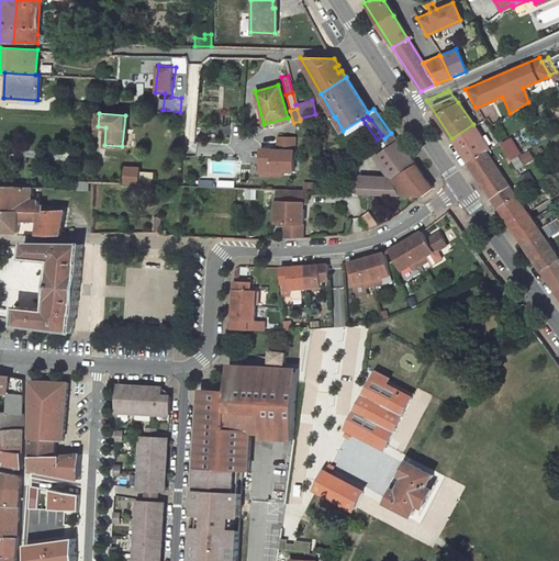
[(345,135),(365,123),(362,119),(343,131),(345,135)]
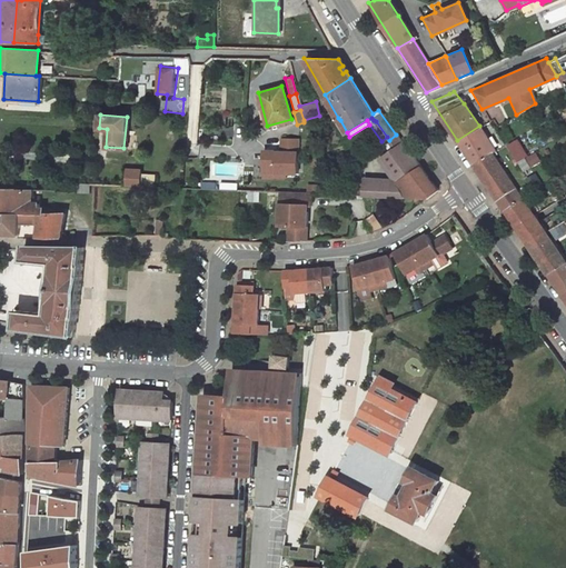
[(457,140),(473,163),(476,162),(492,153),(495,151),(479,126),(457,140)]
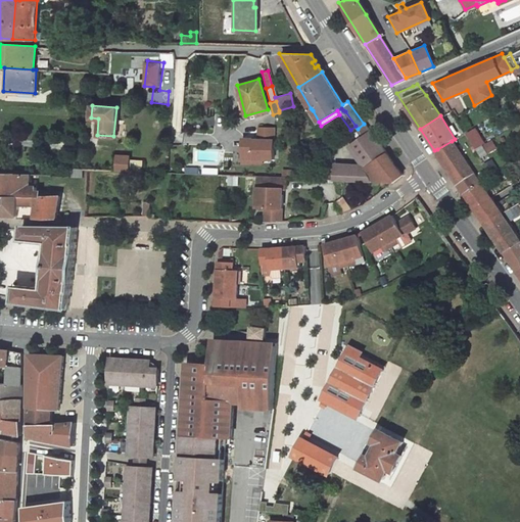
[(364,124),(358,129),(362,136),(369,131),(364,124)]
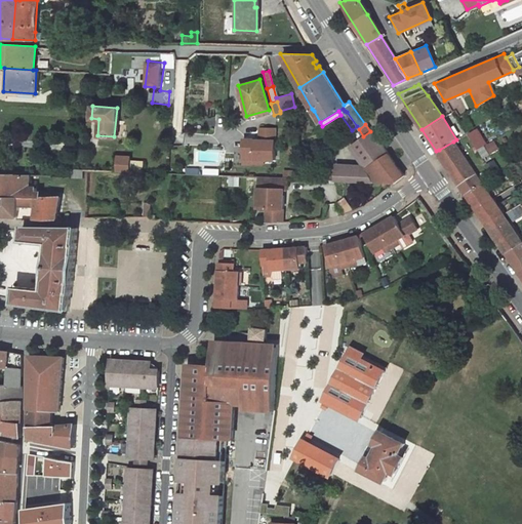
[(273,159),(273,127),(257,126),(257,138),(257,142),(254,142),(254,138),(245,138),(242,142),(241,159),(262,159),(273,159)]
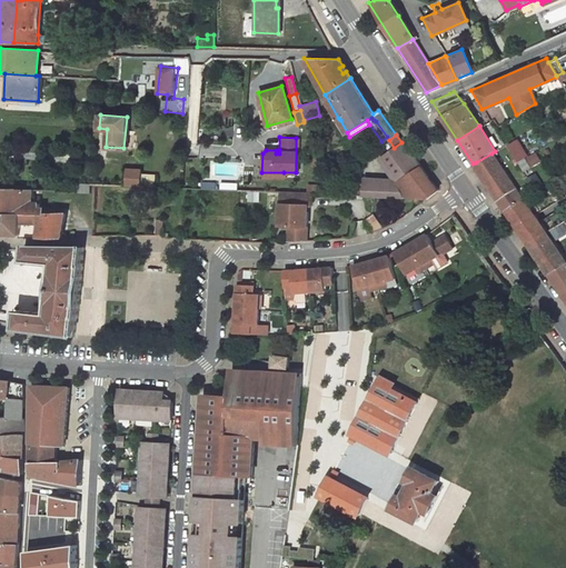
[(394,148),(377,159),(391,179),(395,183),(419,167),(401,142),(394,148)]
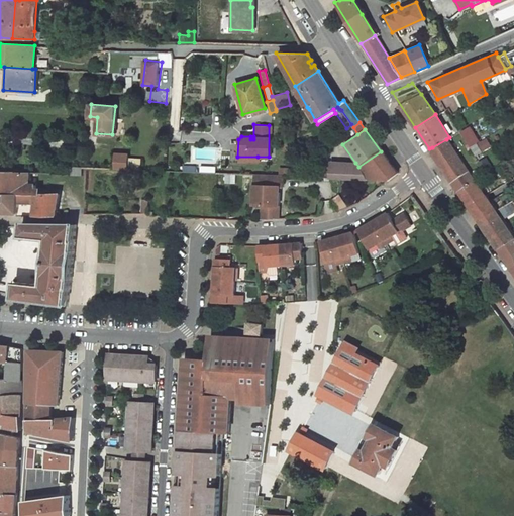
[(321,130),(318,131),(322,146),(322,148),(328,147),(325,136),(323,137),(321,130)]
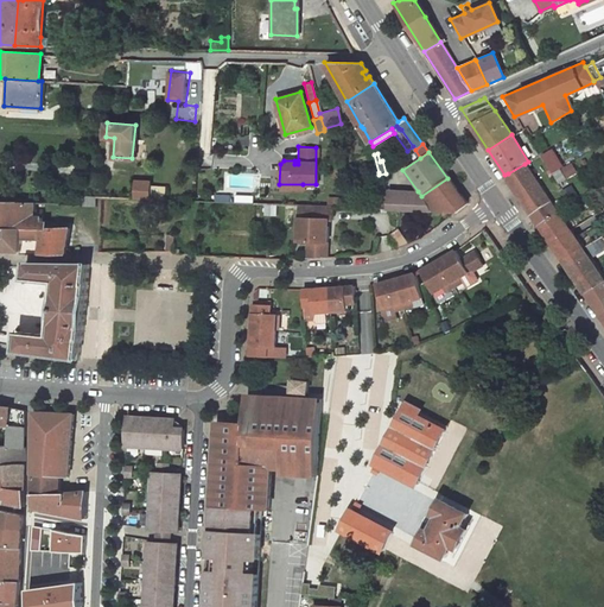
[(546,163),(551,171),(557,166),(552,159),(546,163)]
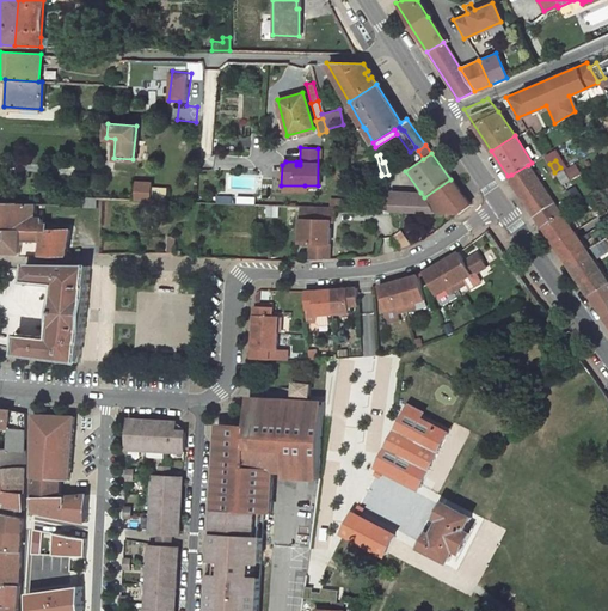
[(569,177),(578,171),(573,164),(564,169),(569,177)]
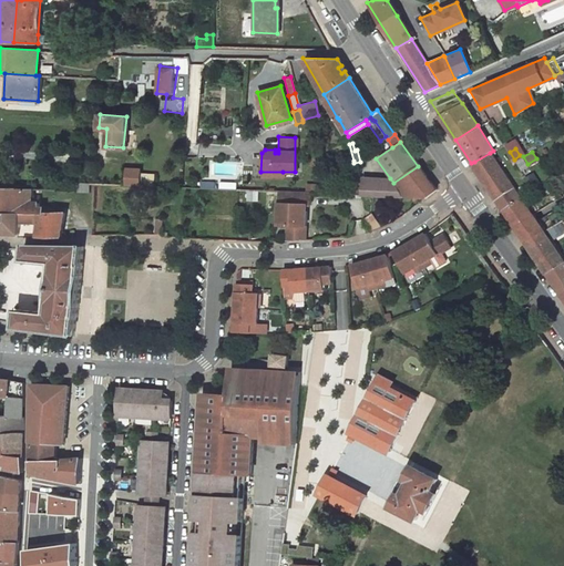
[(474,162),(471,163),(495,198),(512,187),(490,153),(474,162)]
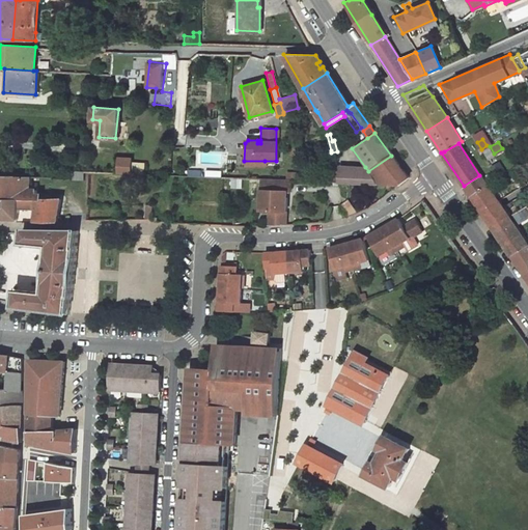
[(482,151),(487,158),(492,155),(488,148),(482,151)]
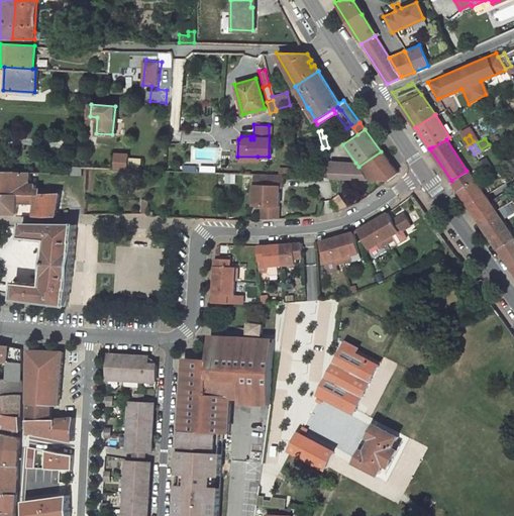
[(381,151),(358,167),(368,179),(387,180),(396,172),(381,151)]
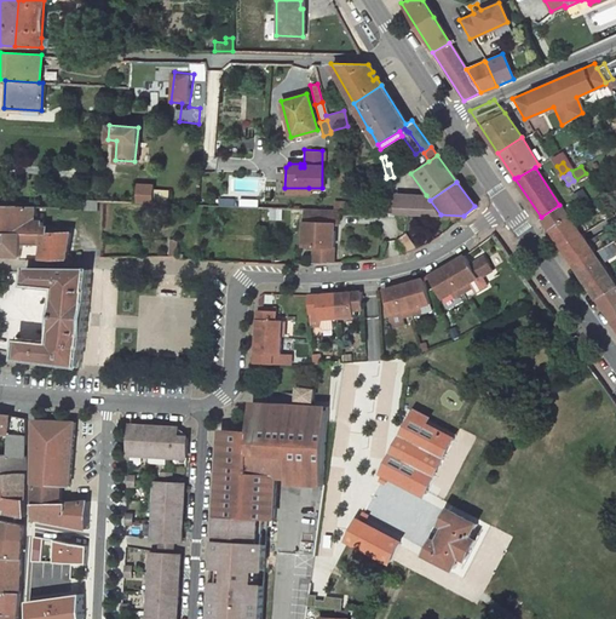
[(151,189),(151,185),(137,185),(136,201),(151,202),(151,189)]
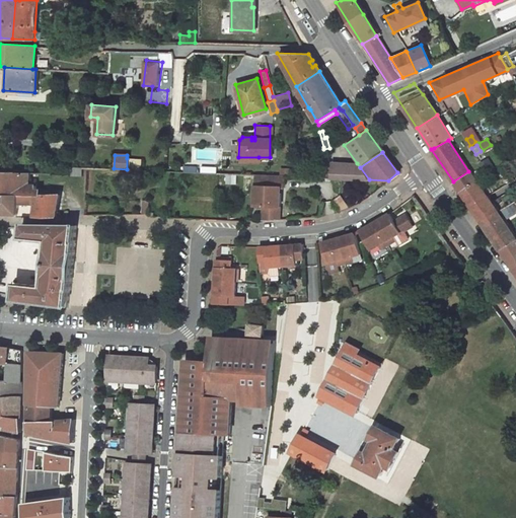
[(486,174),(494,169),(487,157),(477,162),(486,174)]
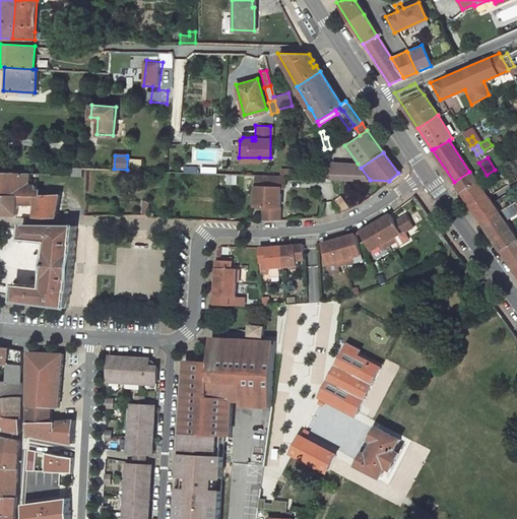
[(139,170),(140,158),(127,158),(127,170),(139,170)]
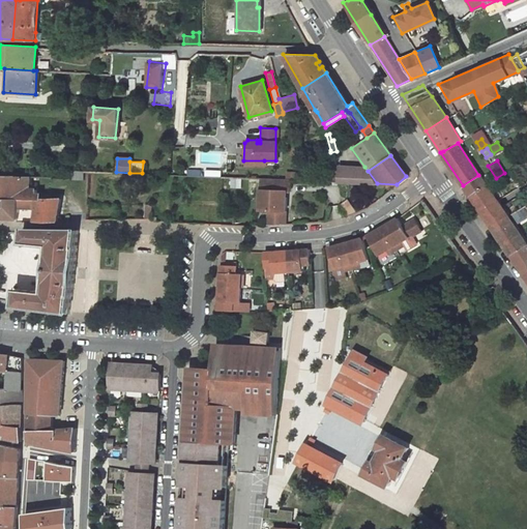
[(364,167),(338,165),(338,171),(337,181),(377,183),(368,171),(364,167)]
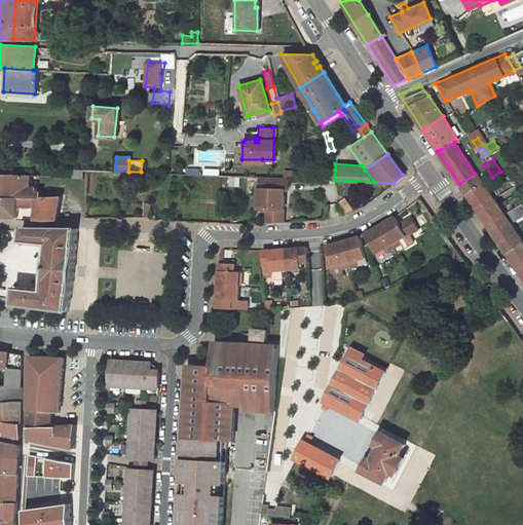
[(335,170),(325,169),(324,180),(334,180),(335,170)]
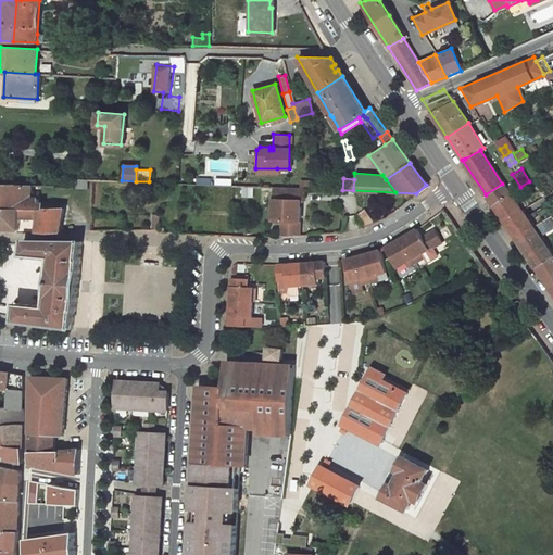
[(17,184),(0,183),(0,206),(37,206),(37,201),(36,198),(29,198),(29,184),(17,184)]
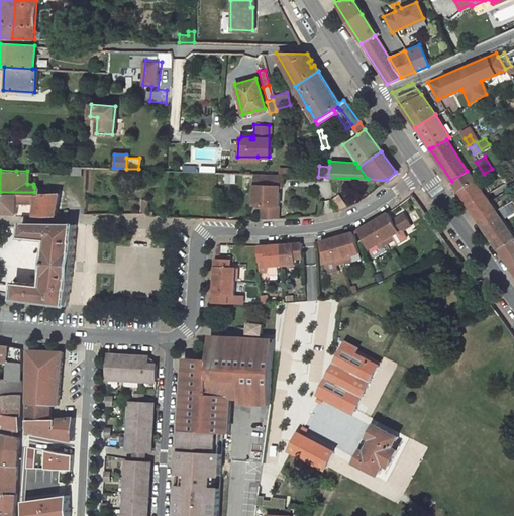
[(467,171),(451,181),(457,190),(474,181),(467,171)]
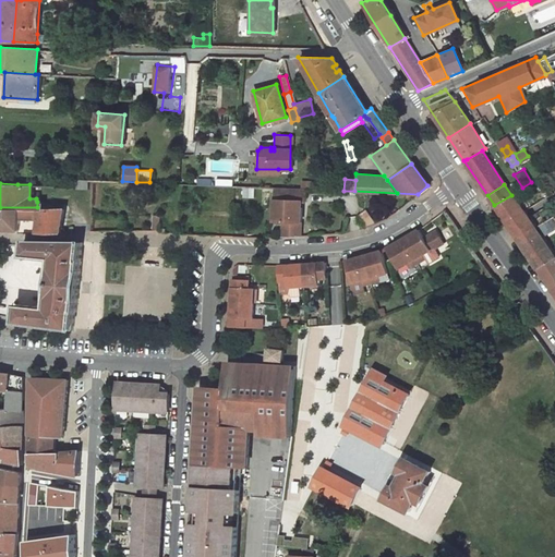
[(252,188),(241,188),(241,196),(251,196),(252,188)]
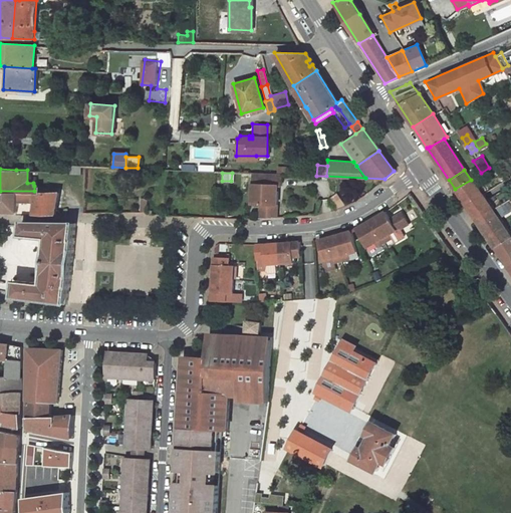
[(280,174),(253,173),(251,203),(259,203),(266,204),(266,218),(274,217),(276,191),(274,190),(274,185),(276,185),(279,185),(280,174)]
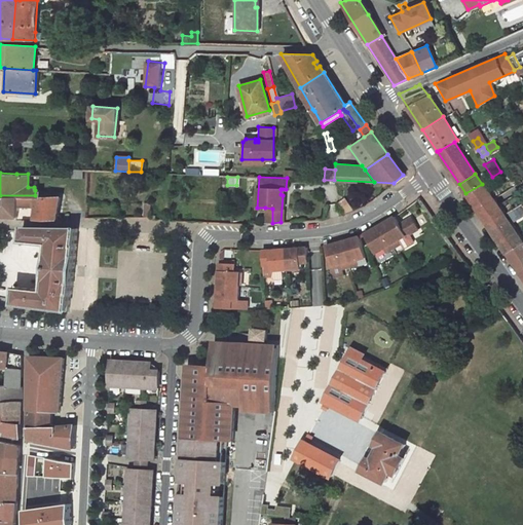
[(347,191),(348,208),(365,207),(363,183),(357,183),(357,190),(347,191)]
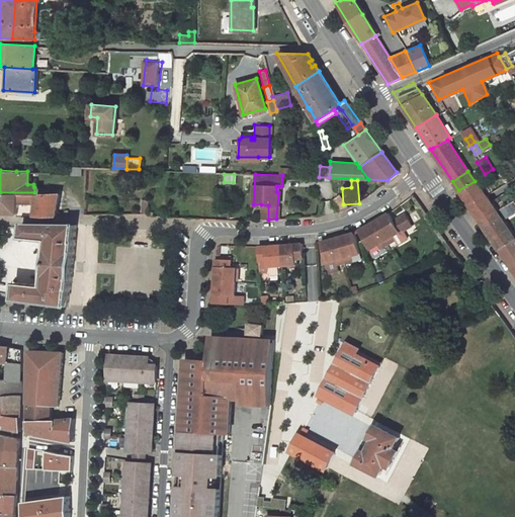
[(475,181),(458,190),(468,204),(484,194),(475,181)]
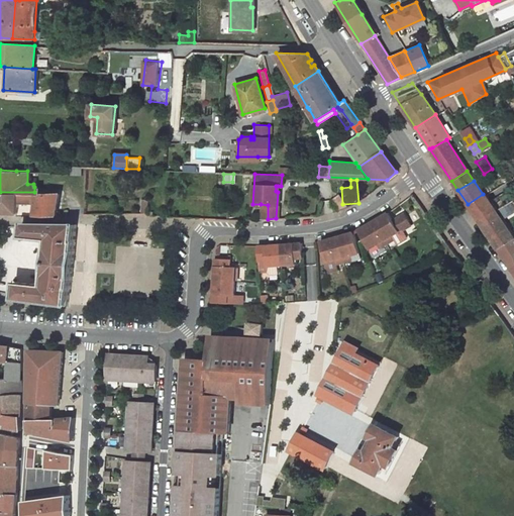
[(34,192),(0,192),(0,212),(15,213),(15,215),(31,215),(34,192)]
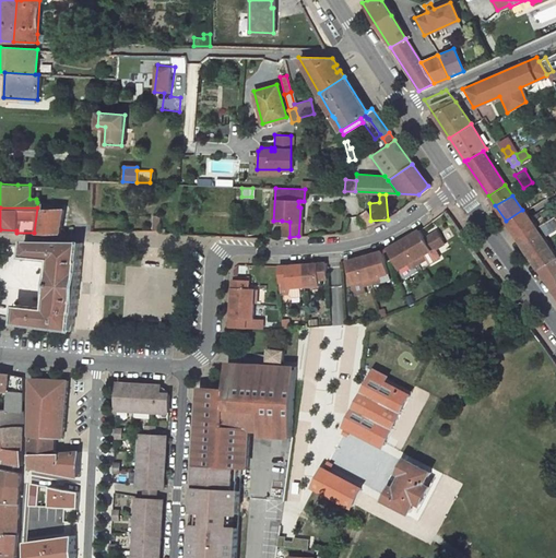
[(62,210),(37,208),(34,233),(59,233),(62,210)]
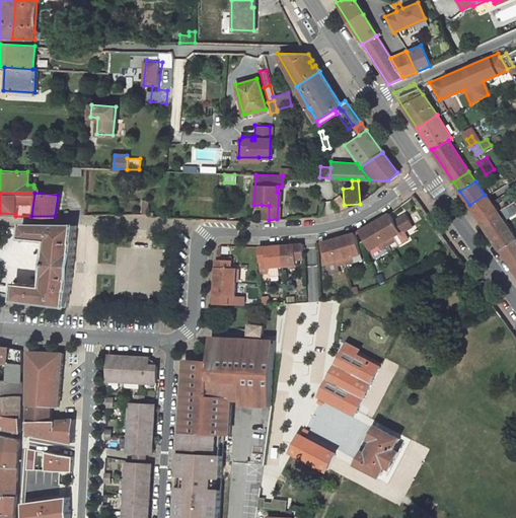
[(333,198),(338,210),(345,207),(340,195),(333,198)]
